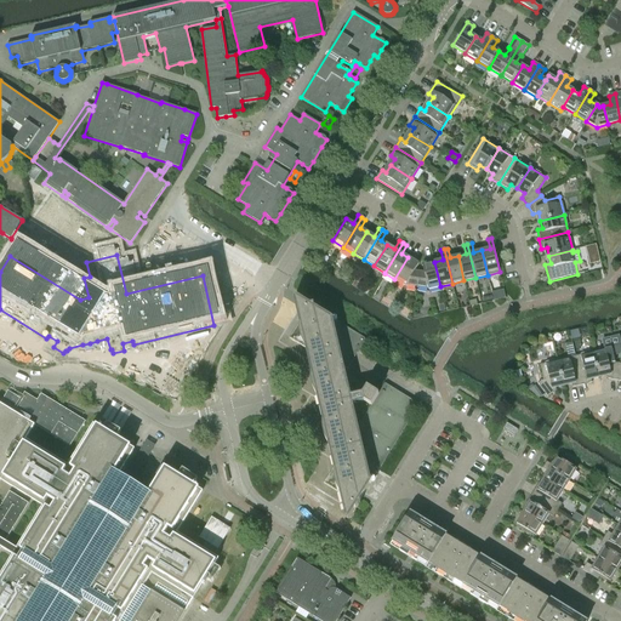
[(408,257),(394,279),(405,285),(406,285),(417,286),(419,273),(414,272),(419,265),(408,257)]
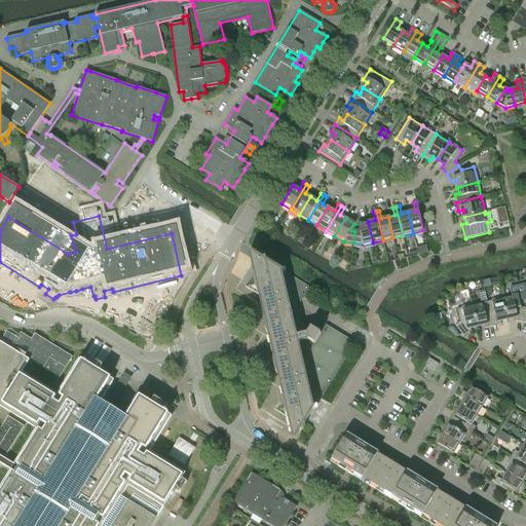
[(354,231),(353,242),(363,245),(373,242),(368,222),(358,224),(360,231),(354,231)]
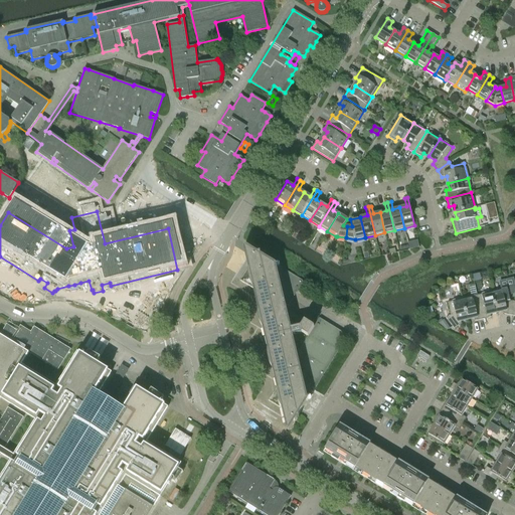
[(418,239),(409,241),(410,248),(419,245),(418,239)]
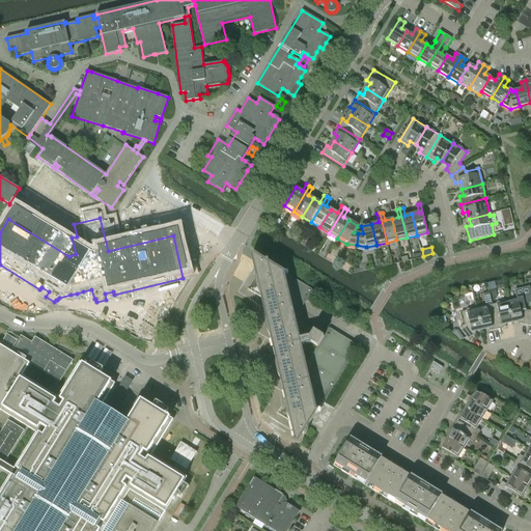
[(310,337),(297,340),(296,332),(292,322),(306,300),(312,290),(269,263),(268,260),(266,260),(252,253),(251,255),(256,276),(247,289),(261,299),(266,318),(270,317),(273,328),(275,337),(271,338),(273,347),(276,360),(280,359),(284,379),(280,380),(285,399),(276,414),(290,422),(295,443),(298,444),(305,431),(308,430),(308,427),(358,346),(358,345),(329,328),(324,337),(314,331),(310,337)]
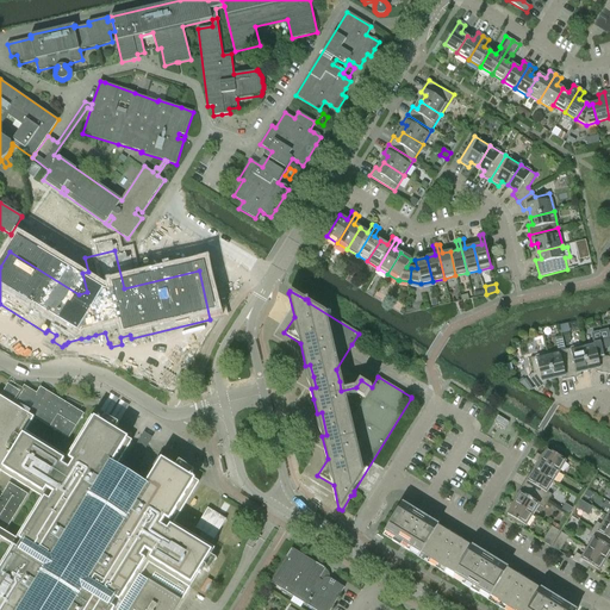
[(607,374),(609,358),(604,356),(601,342),(583,346),(589,369),(596,367),(597,372),(607,374)]
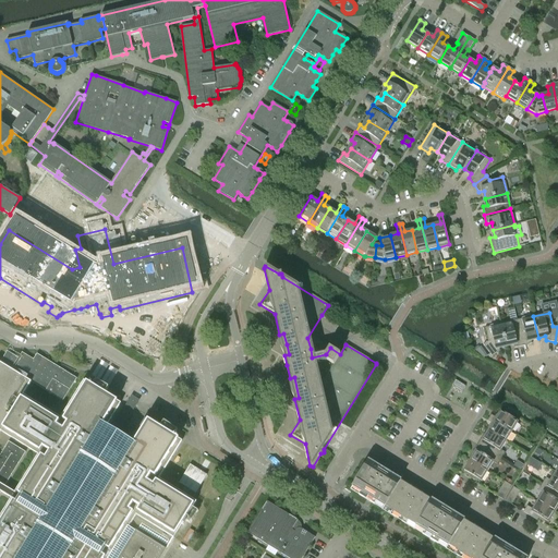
[(538,338),(533,316),(517,320),(523,346),(532,343),(531,339),(538,338)]
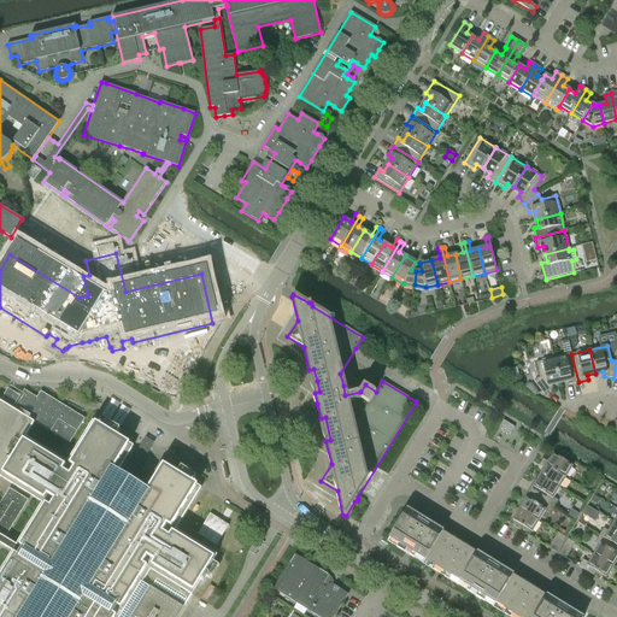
[(569,385),(579,382),(571,354),(554,358),(559,382),(568,380),(569,385)]
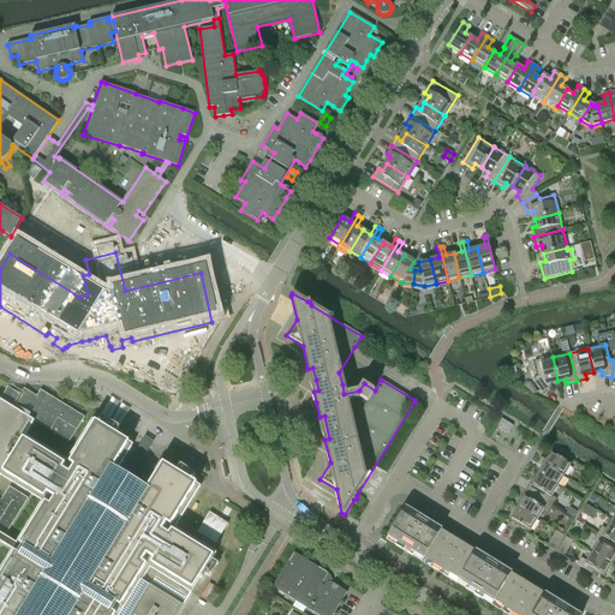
[(550,382),(557,381),(553,357),(535,362),(538,376),(532,380),(543,394),(551,387),(550,382)]
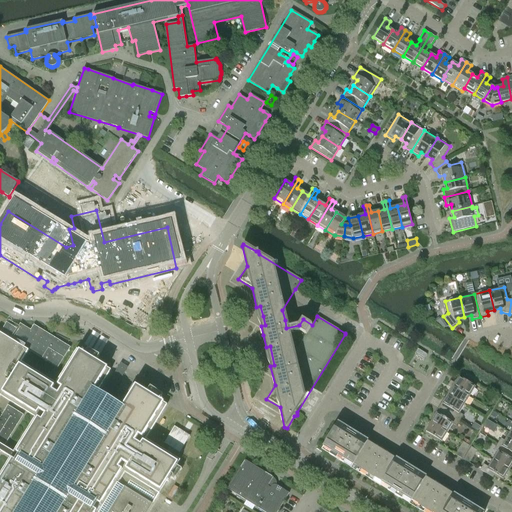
[(441,318),(434,323),(443,329),(447,326),(441,318)]
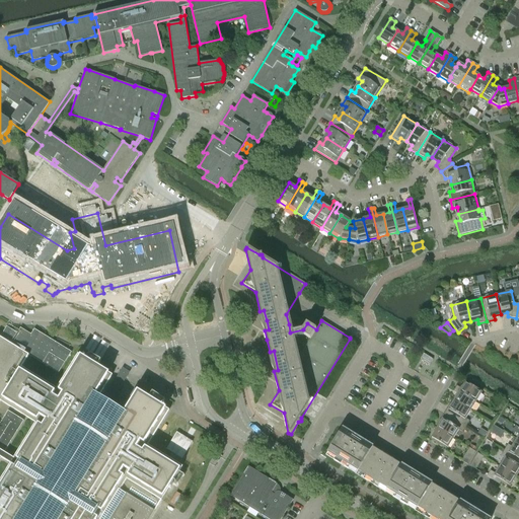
[(0,518),(150,518),(155,512),(162,501),(170,487),(180,469),(182,466),(172,460),(175,455),(181,459),(193,442),(184,437),(182,436),(176,432),(166,449),(171,453),(168,458),(148,445),(169,411),(135,389),(122,411),(110,403),(130,372),(126,370),(122,368),(102,399),(99,396),(113,375),(79,355),(57,390),(21,368),(29,355),(59,373),(71,352),(34,329),(30,335),(20,328),(17,334),(6,326),(0,337),(0,518)]
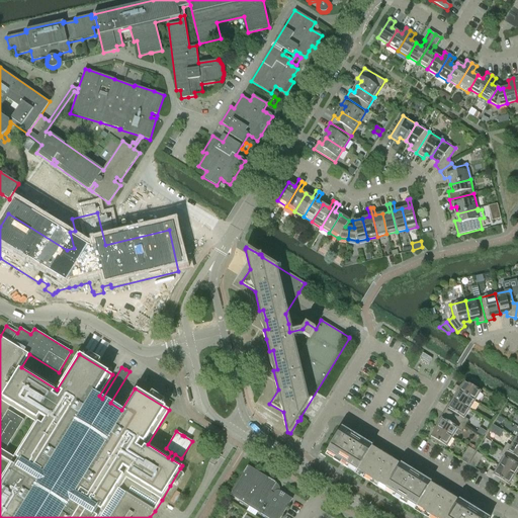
[(100,363),(102,357),(89,353),(87,358),(100,363)]
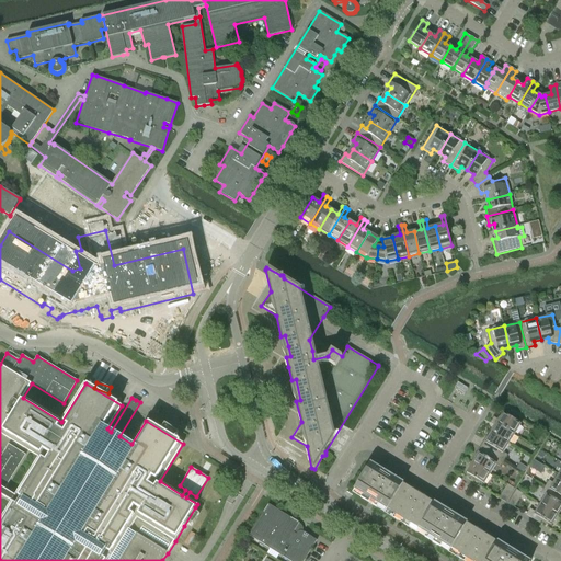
[(458,382),(455,388),(465,393),(468,388),(458,382)]
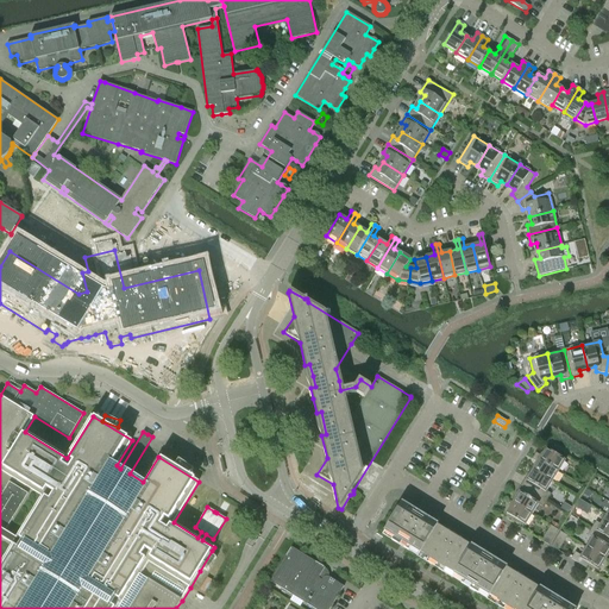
[(535,453),(534,456),(559,471),(565,460),(564,459),(565,458),(558,453),(557,456),(546,449),(541,457),(535,453)]
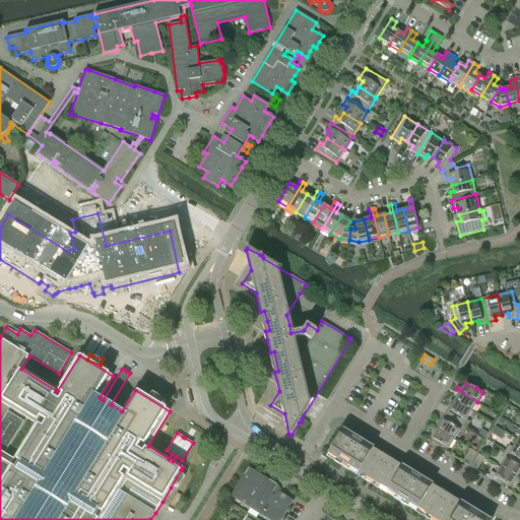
[(471,411),(477,402),(456,389),(454,392),(459,395),(455,401),(471,411)]
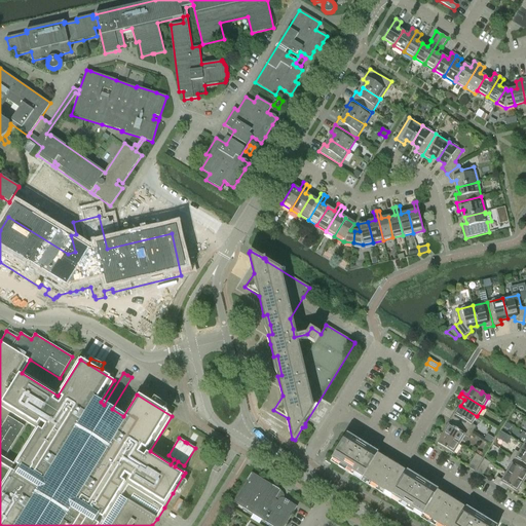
[(454,413),(450,419),(473,433),(476,426),(472,424),(477,416),(460,406),(455,414),(454,413)]
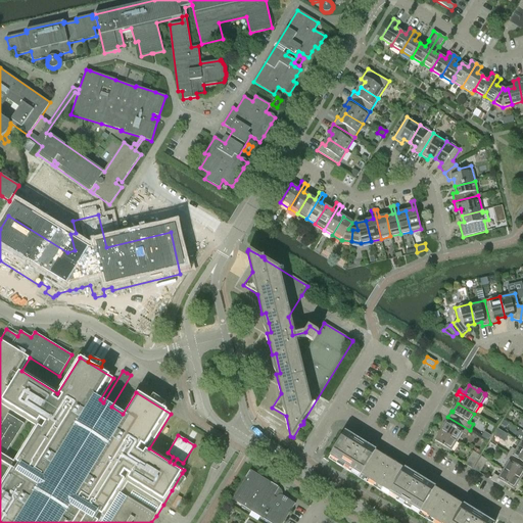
[(466,436),(470,430),(447,417),(444,422),(445,423),(440,432),(457,441),(462,433),(466,436)]
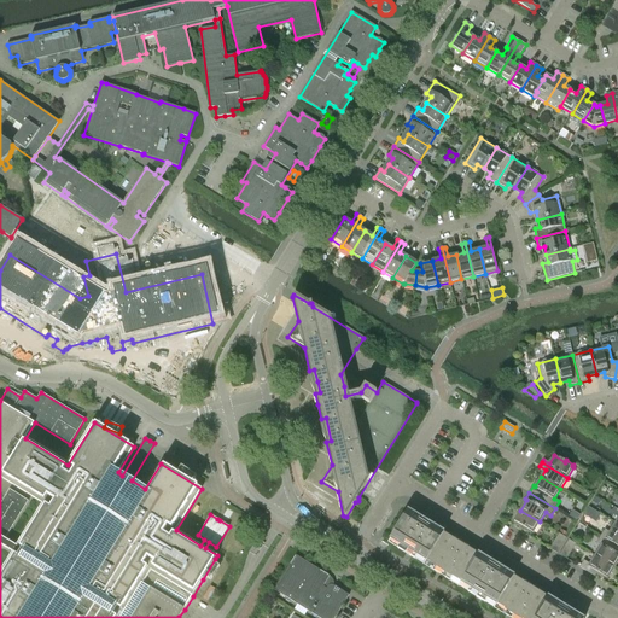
[(590,506),(584,513),(596,522),(601,513),(590,506)]
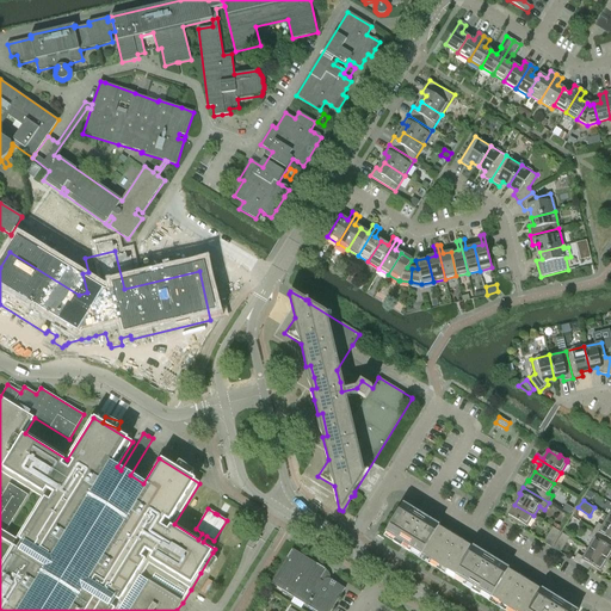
[(421,554),(438,526),(403,505),(386,532),(421,554)]
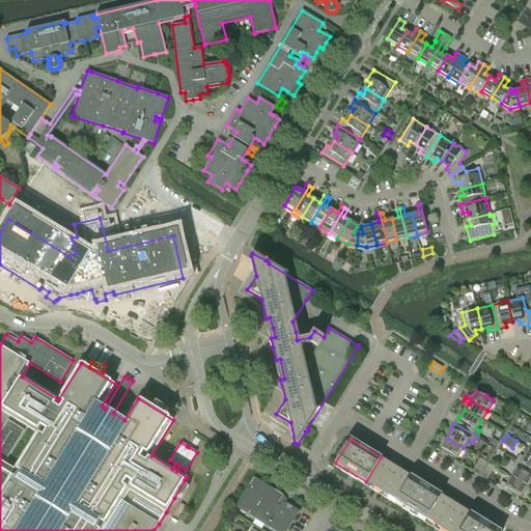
[(464,448),(447,439),(441,448),(450,453),(449,455),(455,459),(457,457),(458,458),(464,448)]
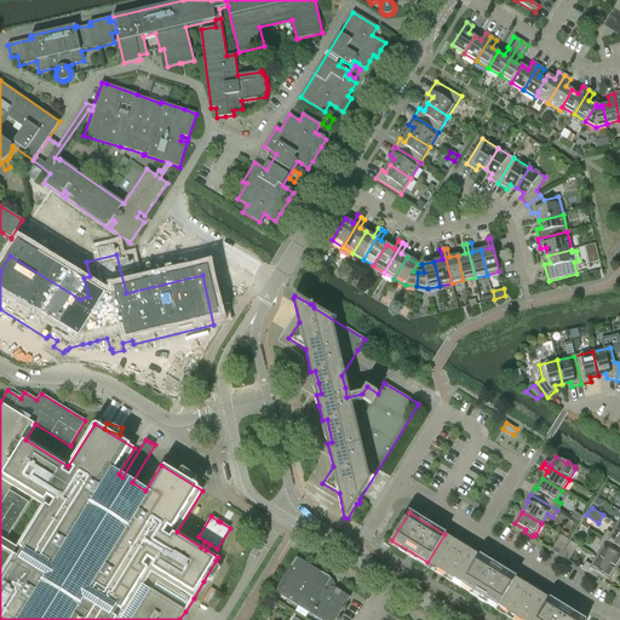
[(578,523),(583,517),(574,512),(570,518),(578,523)]
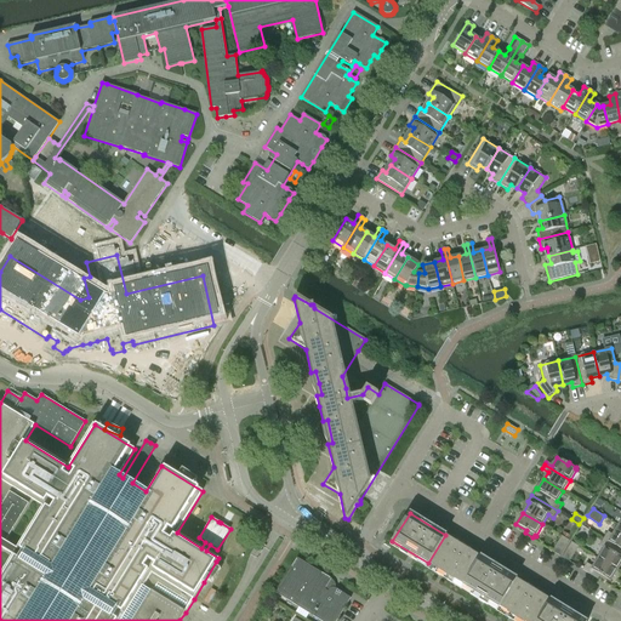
[(603,539),(620,550),(620,527),(619,525),(613,535),(608,533),(603,539)]
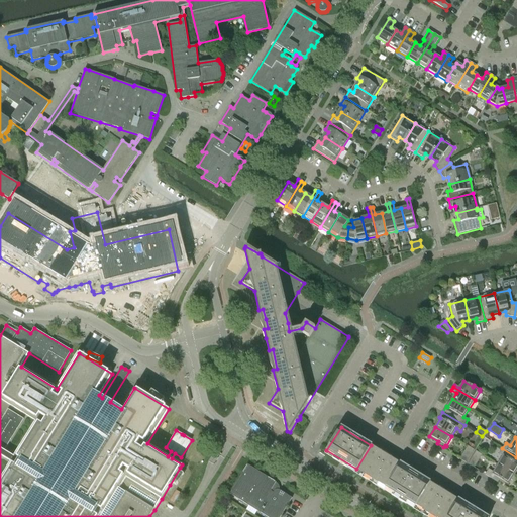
[(356,469),(386,487),(400,463),(371,445),(356,469)]
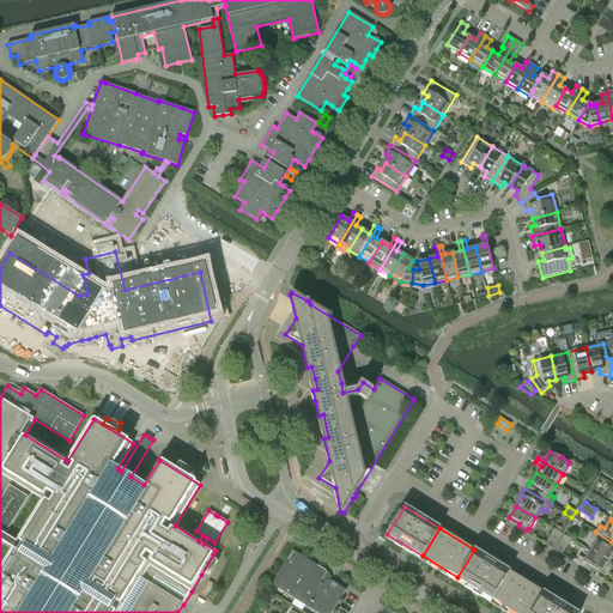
[(559,536),(553,532),(545,545),(552,548),(559,536)]
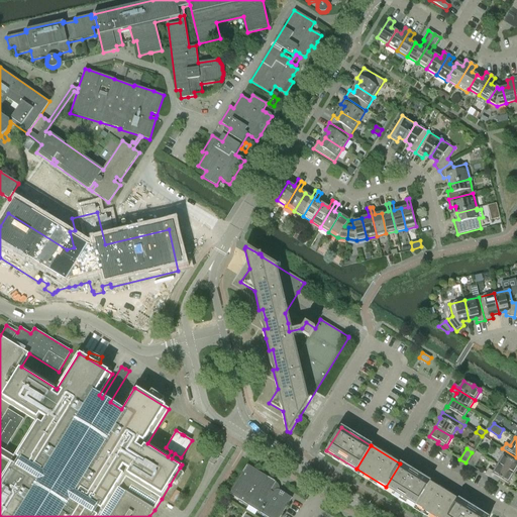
[(498,464),(514,475),(516,470),(516,457),(502,448),(499,454),(503,456),(498,464)]
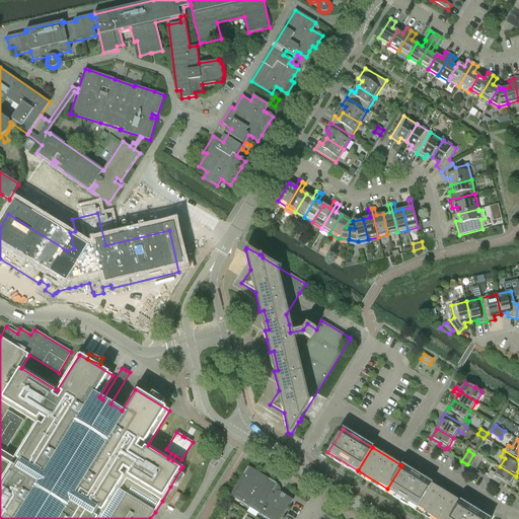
[(475,469),(482,459),(476,455),(469,466),(475,469)]
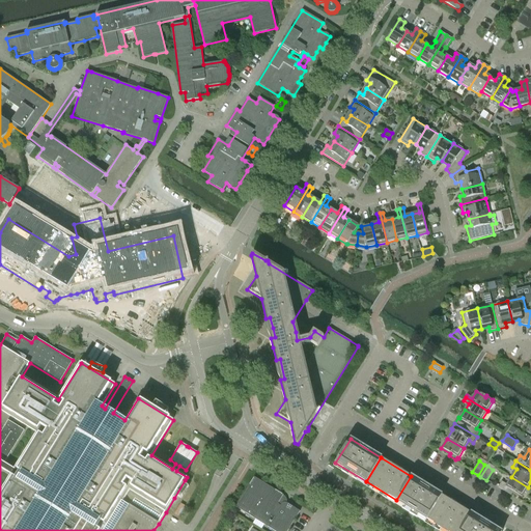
[(426,519),(441,495),(411,476),(396,500),(426,519)]
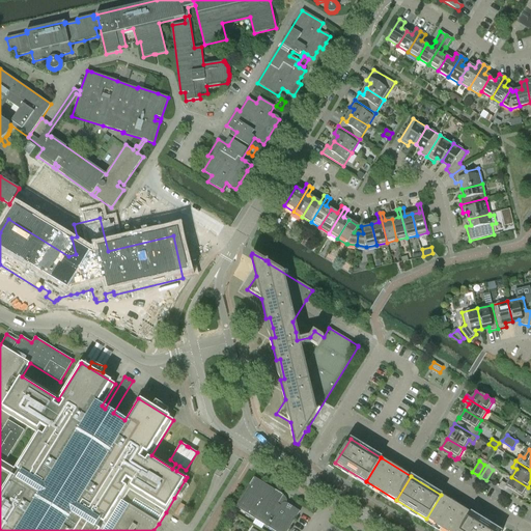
[(264,525),(277,504),(280,500),(283,495),(254,477),(235,507),(264,525)]
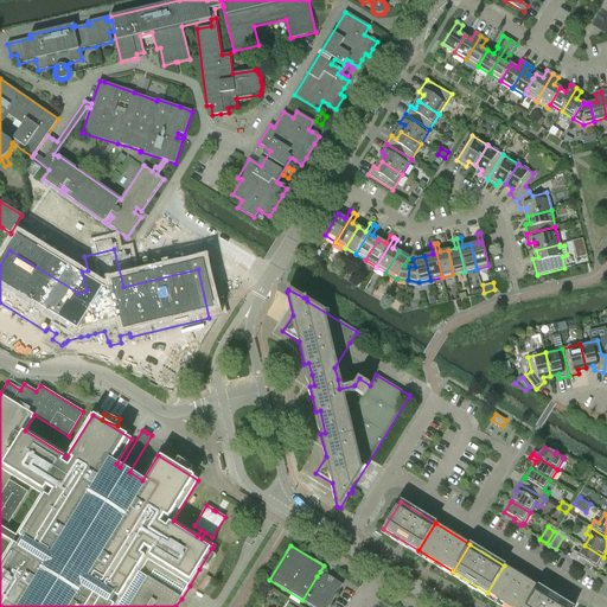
[(604,557),(585,545),(579,555),(574,551),(569,557),(583,566),(586,562),(596,568),(604,557)]
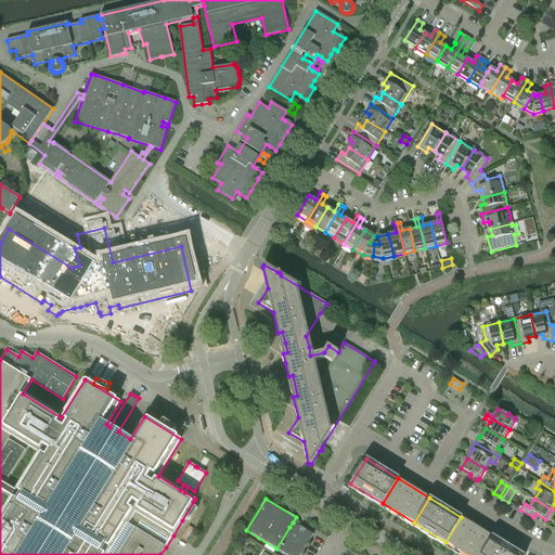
[(466,554),(480,554),(492,537),(461,517),(446,542),(466,554)]
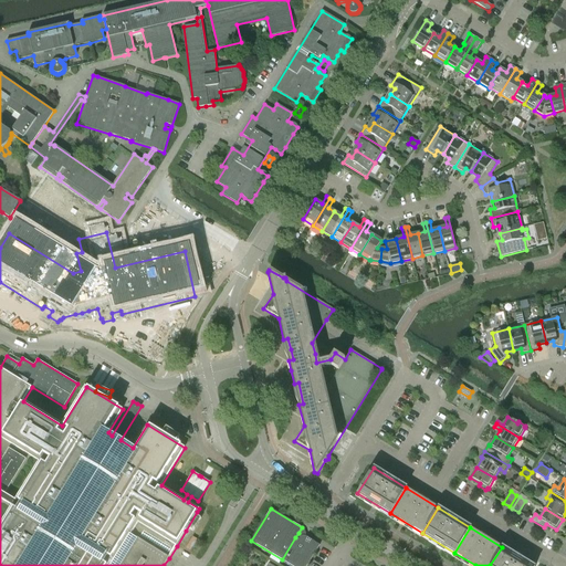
[(299,540),(295,537),(282,559),(292,565),(306,565),(320,545),(305,536),(304,536),(303,536),(302,536),(301,536),(300,537),(300,538),(299,540)]
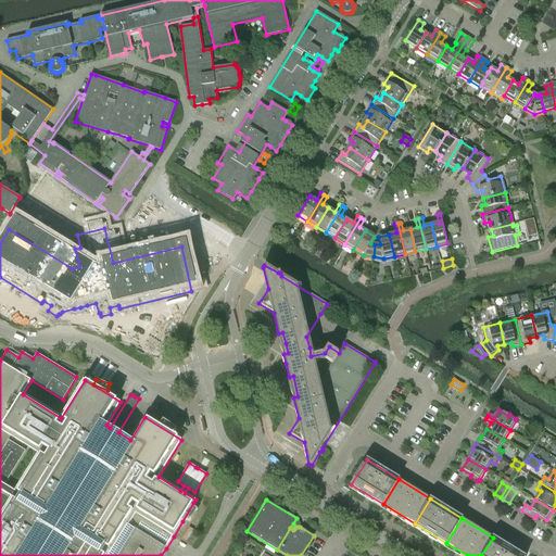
[(522,555),(493,538),(481,555),(522,555)]
